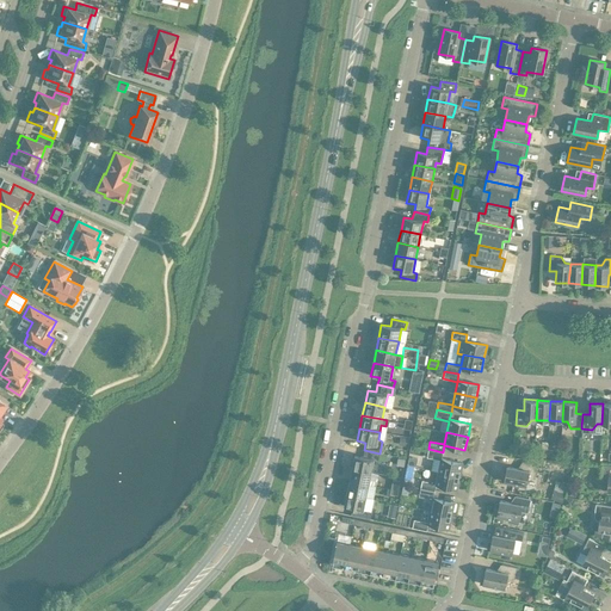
[(440,461),(438,471),(460,476),(462,463),(442,458),(443,452),(429,449),(426,457),(440,461)]
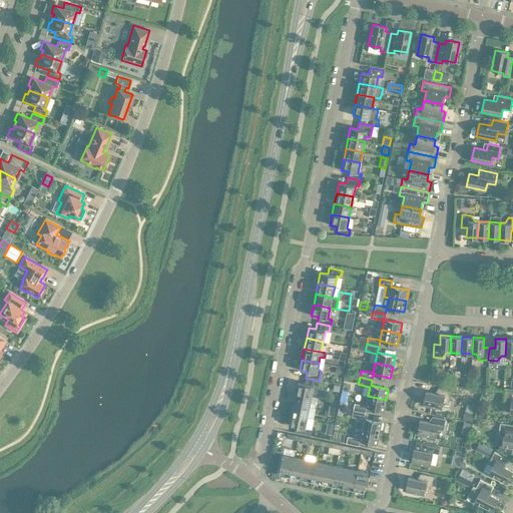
[(298,382),(295,393),(312,397),(313,390),(315,390),(317,388),(319,381),(306,378),(305,384),(298,382)]
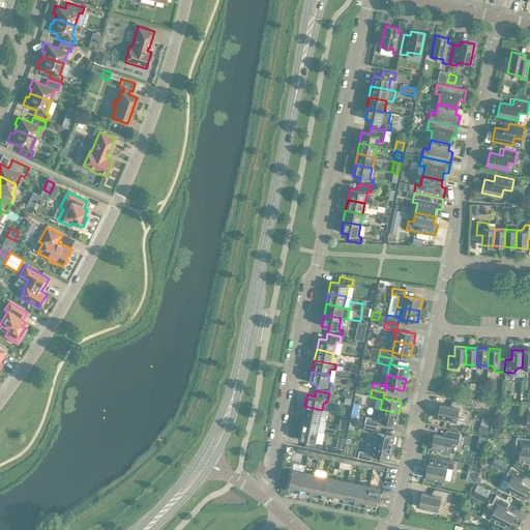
[(464,415),(466,404),(453,401),(452,407),(439,405),(438,411),(436,411),(435,417),(457,422),(458,414),(464,415)]
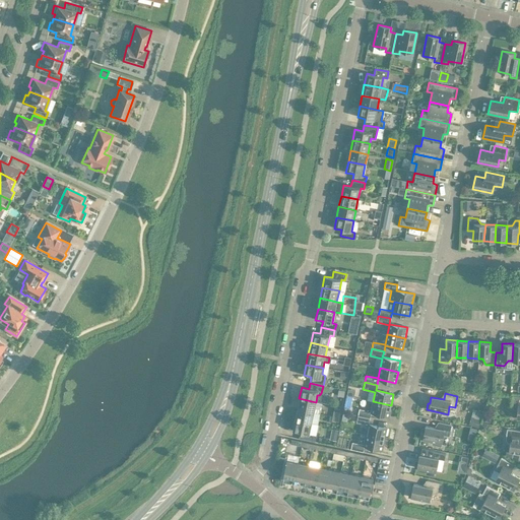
[(493,403),(497,398),(498,394),(490,393),(488,401),(493,403)]
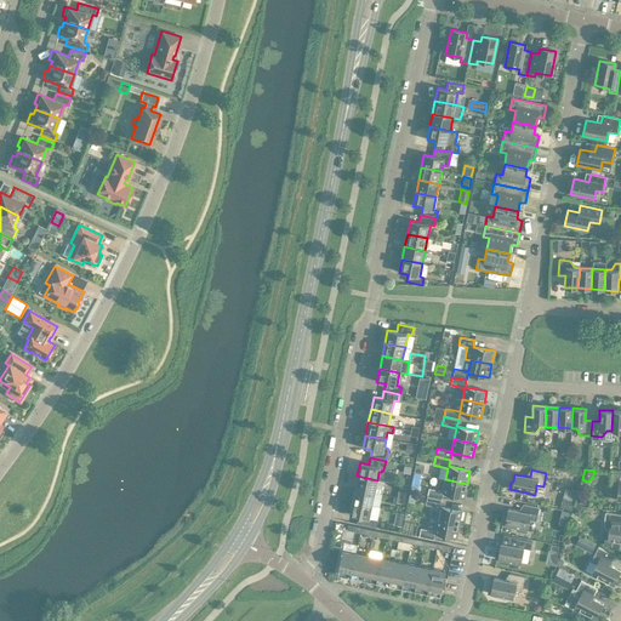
[(357,476),(354,489),(375,493),(377,480),(357,476)]
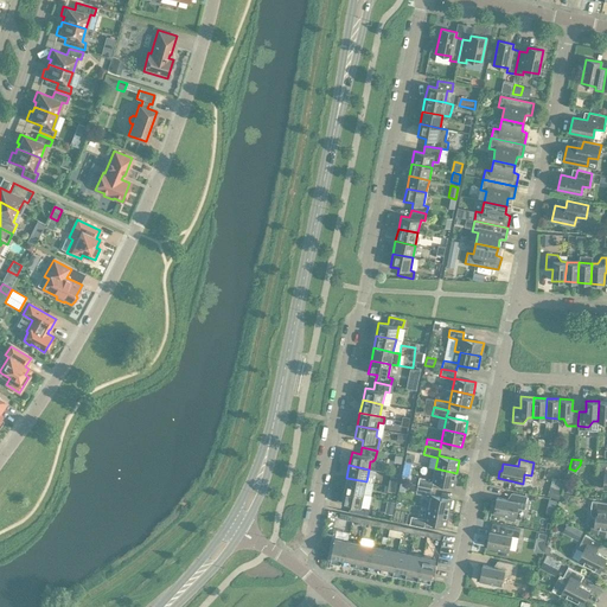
[(419,478),(417,485),(432,489),(433,481),(454,486),(457,473),(435,468),(433,480),(419,478)]
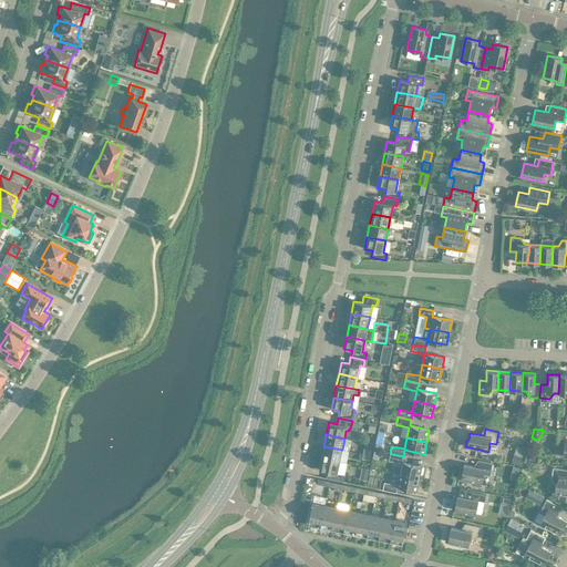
[(323,446),(321,457),(340,462),(342,450),(323,446)]
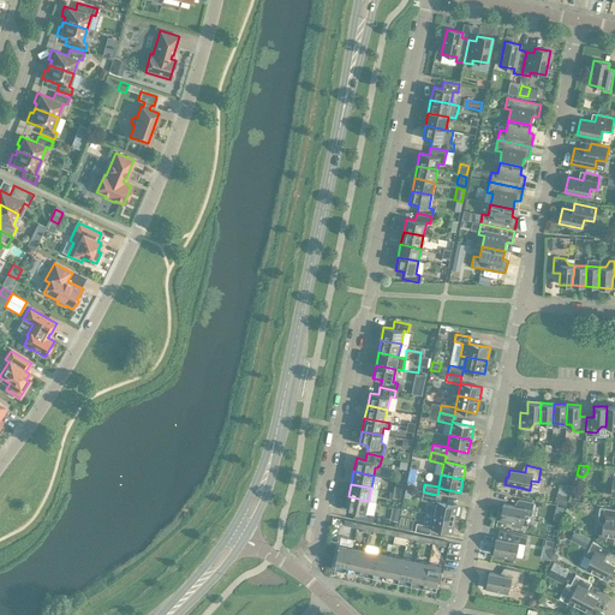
[(435,503),(433,514),(454,519),(457,506),(436,501),(437,495),(423,491),(421,500),(435,503)]
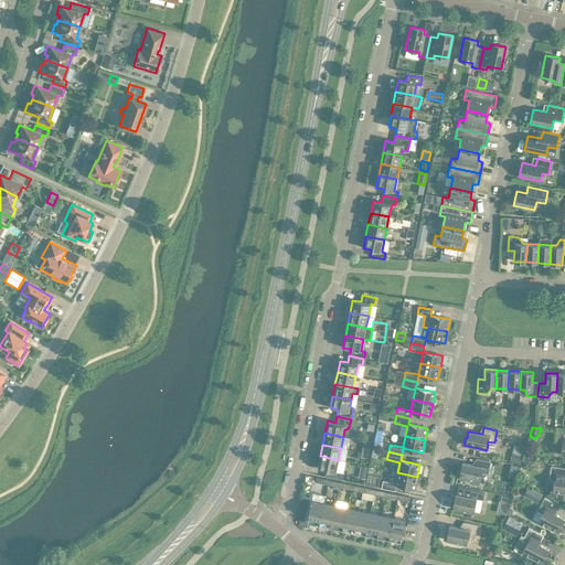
[(520,465),(522,457),(511,455),(509,462),(520,465)]
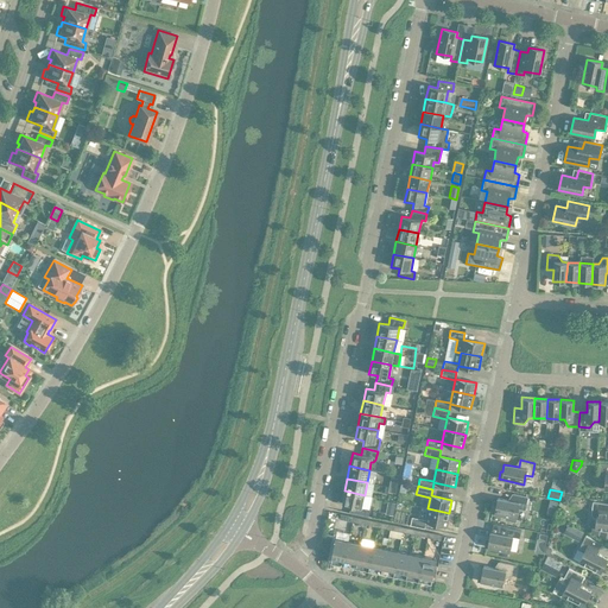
[(361,507),(365,495),(344,491),(342,504),(350,506),(349,513),(363,515),(366,508),(361,507)]
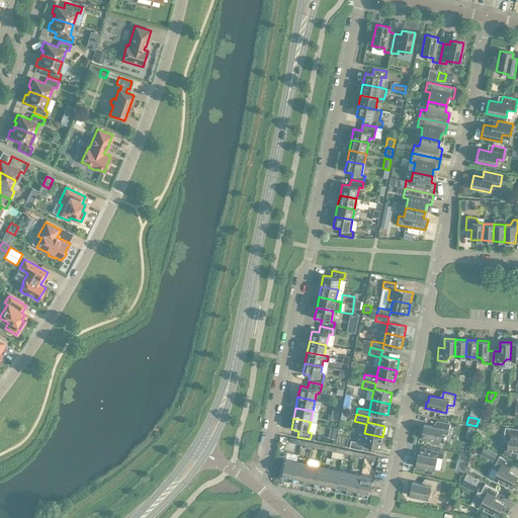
[(436,427),(423,424),(422,431),(420,431),(419,437),(440,441),(441,434),(447,435),(449,423),(437,421),(436,427)]
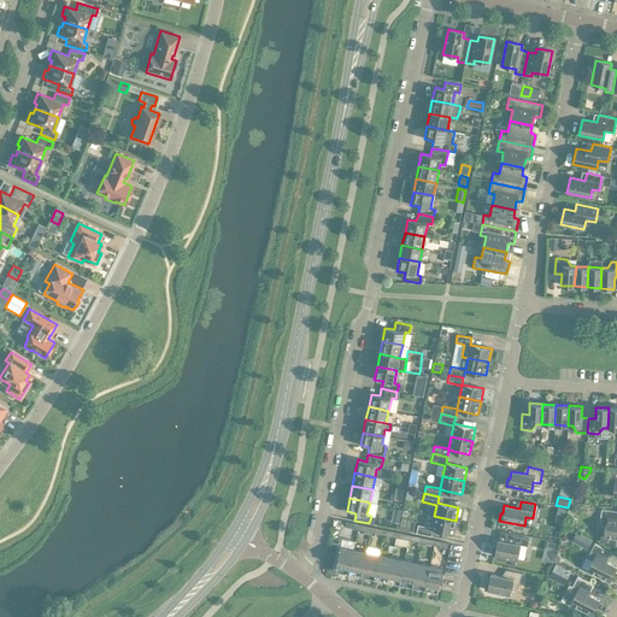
[(616,545),(616,511),(601,510),(599,522),(601,526),(605,526),(604,536),(607,536),(606,544),(616,545)]
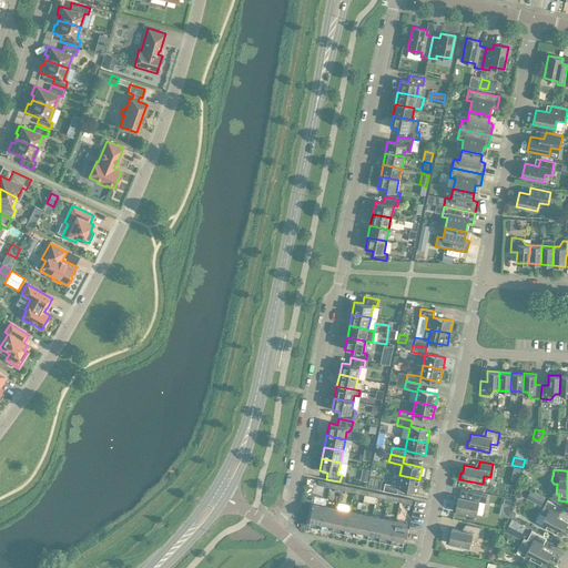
[(417,492),(419,479),(399,475),(397,486),(384,484),(383,490),(396,494),(397,487),(417,492)]
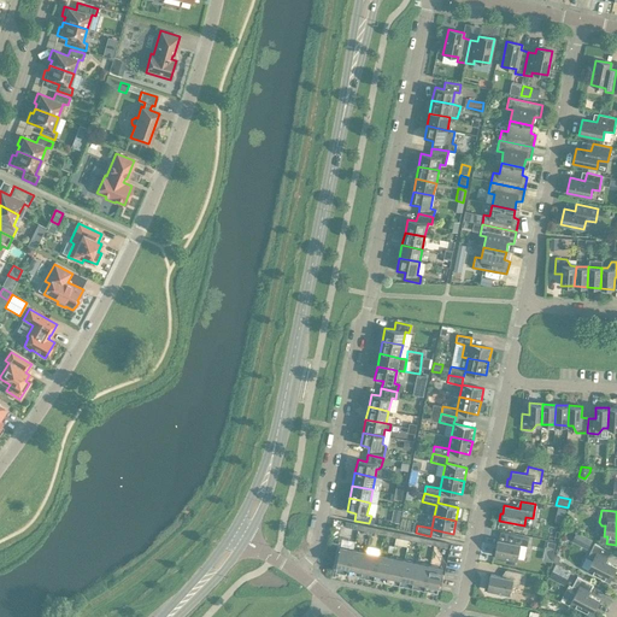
[(588,547),(592,541),(583,538),(575,533),(571,539),(588,547)]
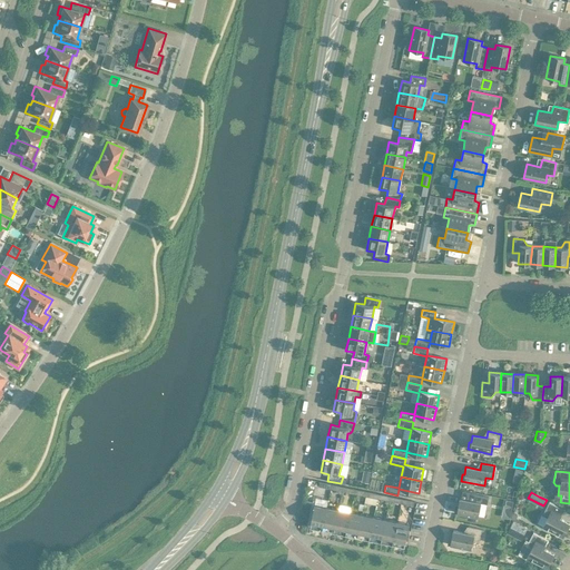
[(473,501),(459,499),(458,507),(455,505),(454,513),(465,516),(465,519),(474,521),(474,517),(478,518),(478,516),(483,517),(485,504),(487,504),(488,498),(474,494),(473,501)]
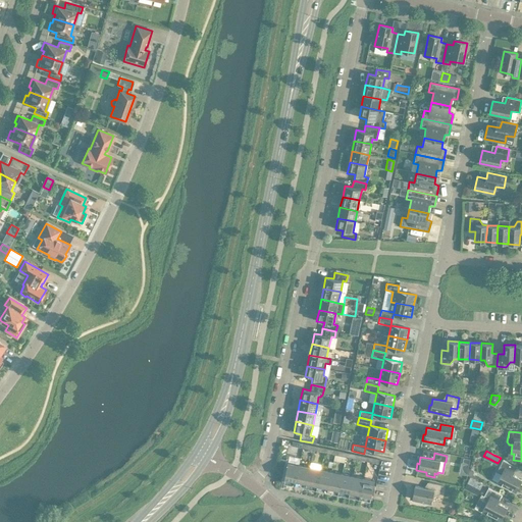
[(498,470),(499,473),(501,474),(497,482),(515,491),(521,480),(512,475),(516,467),(503,460),(498,470)]
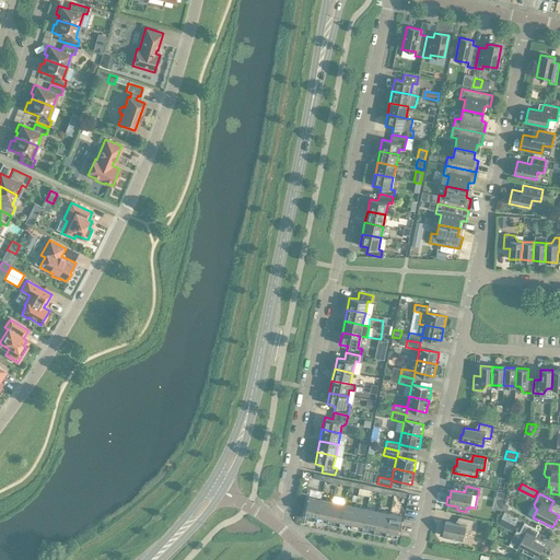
[(304,517),(316,521),(321,499),(308,497),(304,517)]
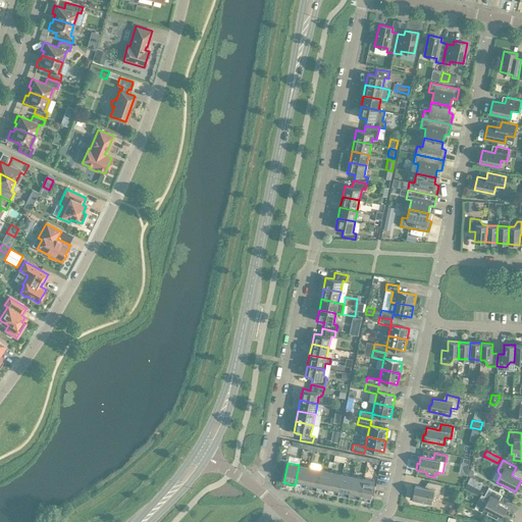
[(295,485),(305,487),(309,467),(299,465),(295,485)]
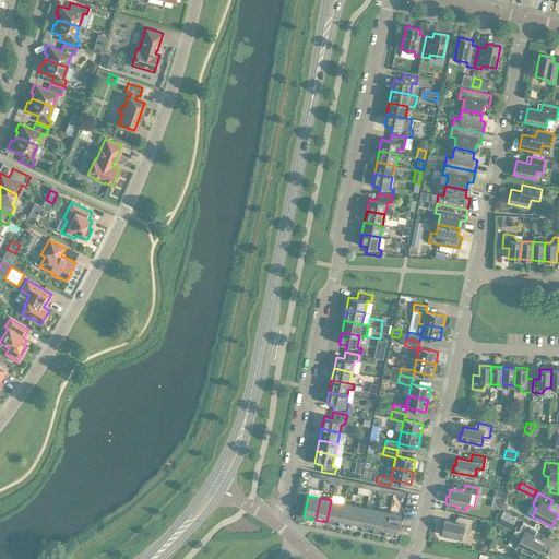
[(326,522),(339,524),(343,502),(331,500),(326,522)]
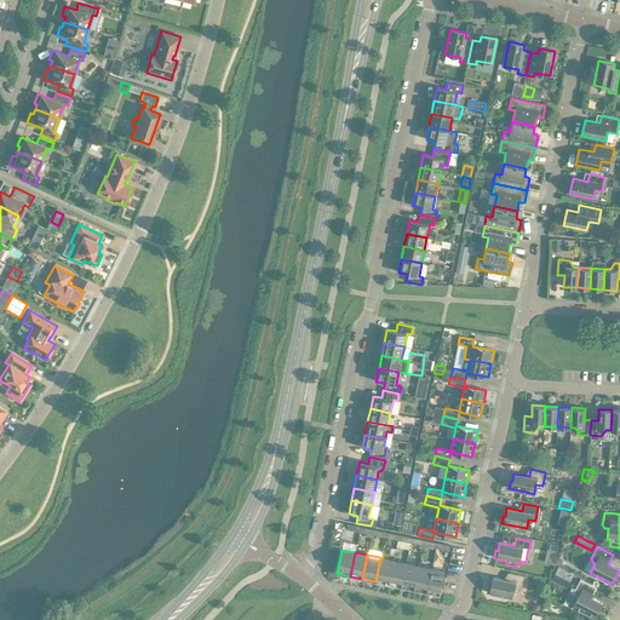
[(375,581),(388,584),(394,560),(380,557),(375,581)]
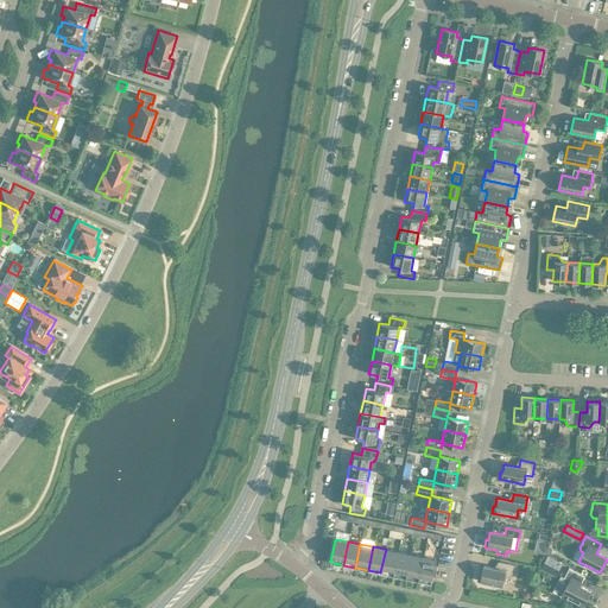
[(380,572),(393,575),(398,552),(386,549),(380,572)]
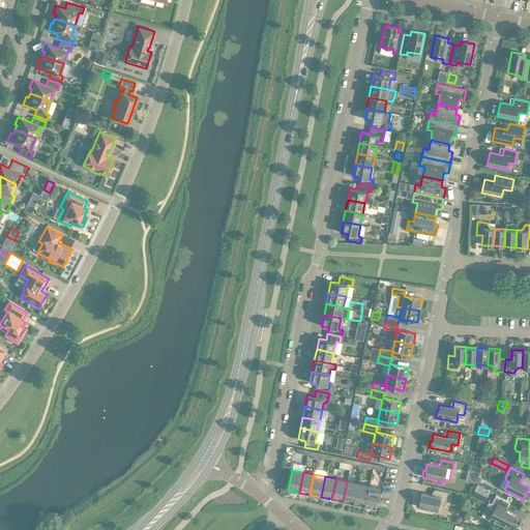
[(343,501),(354,504),(358,483),(347,481),(343,501)]
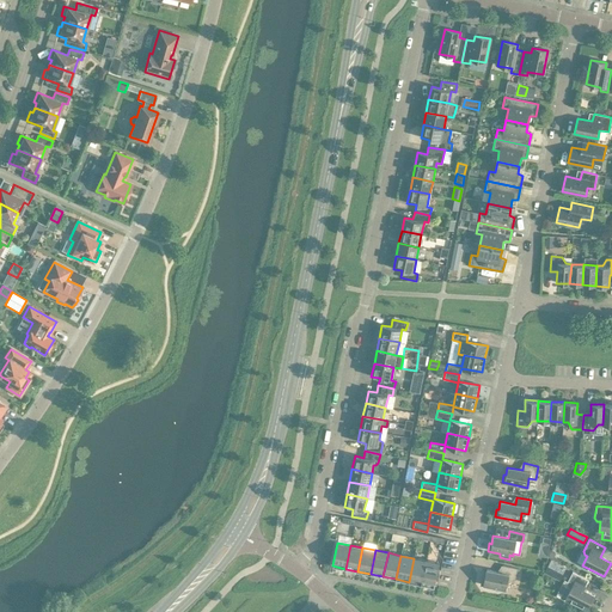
[(409,582),(421,585),(426,561),(414,558),(409,582)]
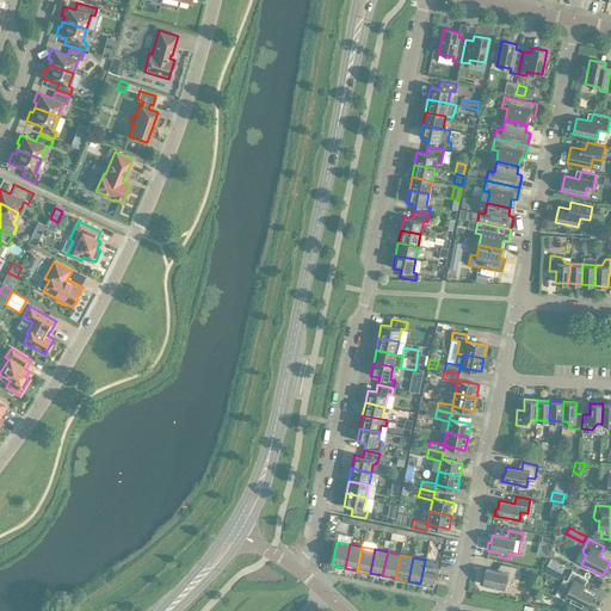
[(549,559),(542,572),(559,580),(565,566),(549,559)]
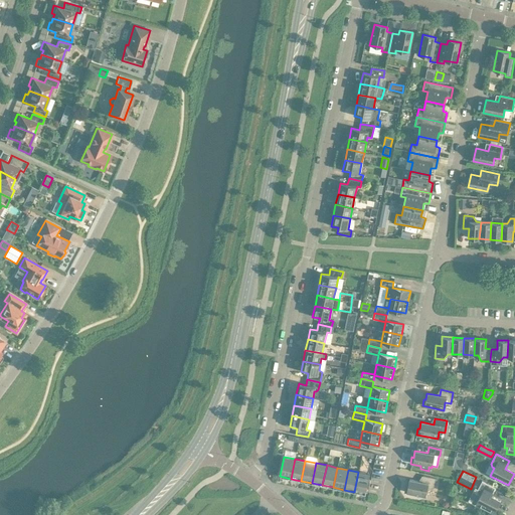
[(354,492),(365,494),(369,474),(358,472),(354,492)]
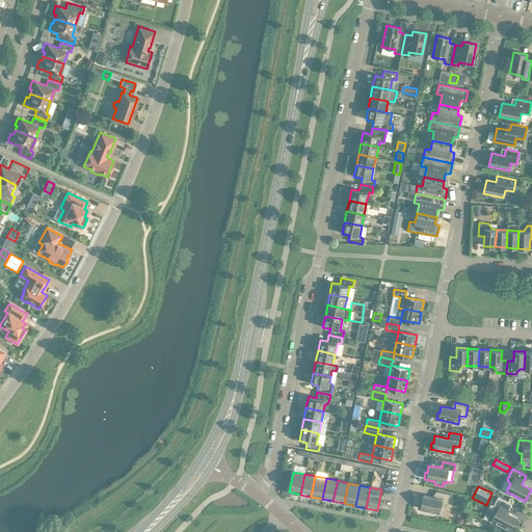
[(447,506),(449,495),(436,491),(435,498),(423,496),(421,502),(419,502),(418,508),(440,513),(441,505),(447,506)]
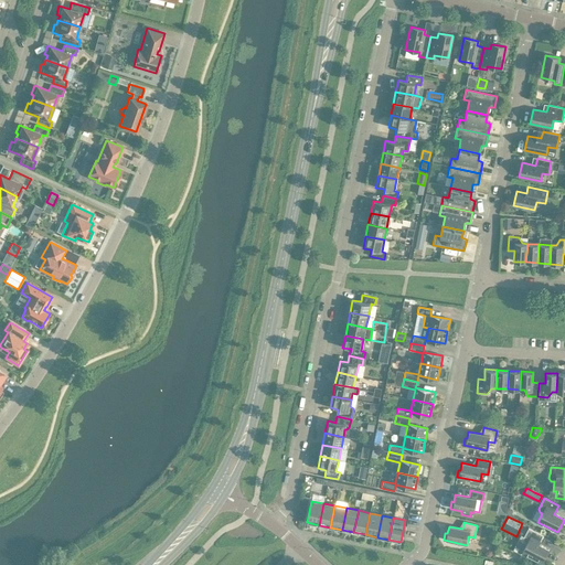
[(528,529),(523,539),(524,543),(526,544),(522,553),(542,563),(548,550),(539,545),(543,536),(528,529)]
